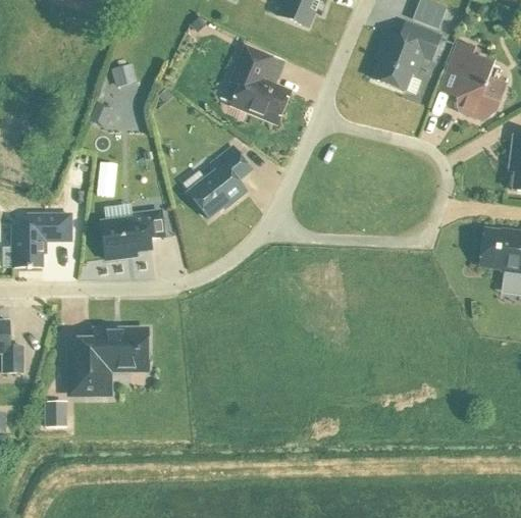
[(283,0),(277,15),(308,28),(319,0),(324,2),(324,3),(325,3),(326,0),(283,0)]
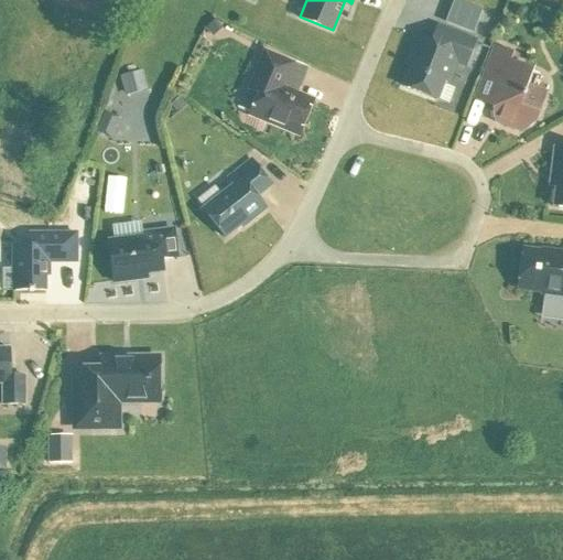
[(490,0),(482,23),(495,29),(506,0),(490,0)]
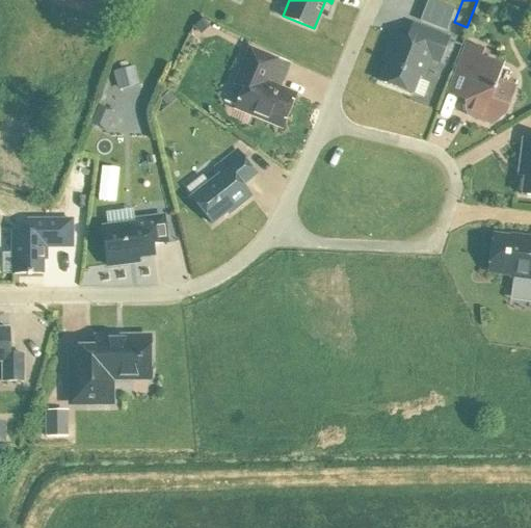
[(387,50),(392,51),(380,80),(412,91),(418,75),(423,77),(430,57),(440,60),(448,36),(414,24),(408,37),(394,31),(387,50)]
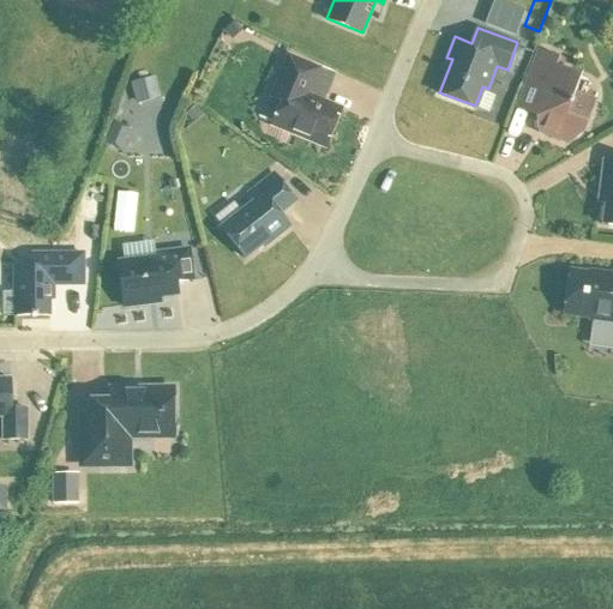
[(575,90),(581,74),(560,67),(564,58),(539,48),(526,83),(541,89),(534,110),(538,112),(540,130),(569,142),(583,130),(595,98),(575,90)]
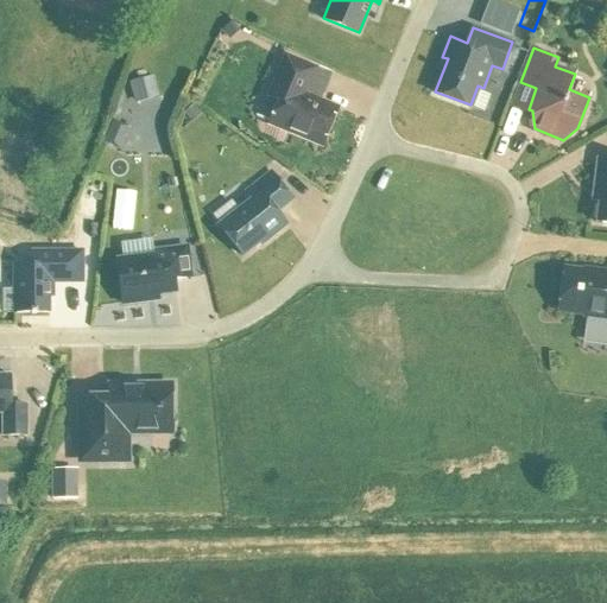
[(283,90),(271,119),(291,128),(293,133),(304,138),(309,135),(324,141),(340,105),(318,96),(322,89),(310,84),(318,65),(285,52),(271,86),(283,90)]
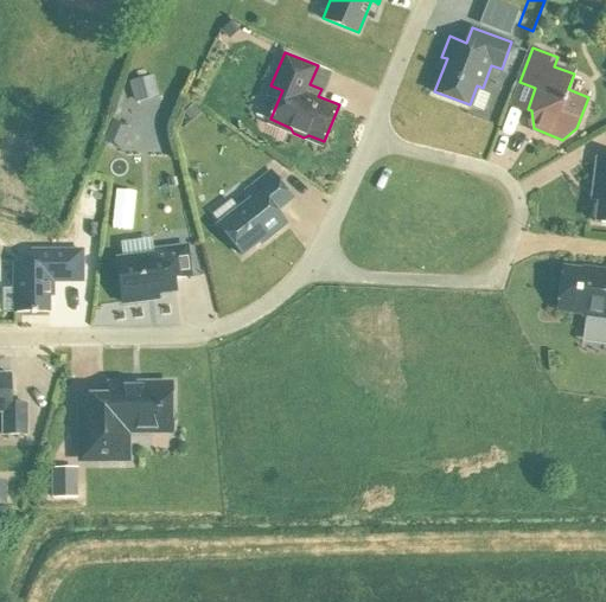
[(153,71),(129,78),(135,98),(159,91),(153,71)]
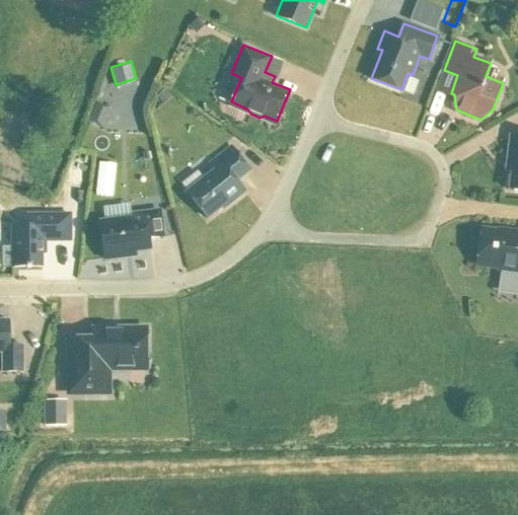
[(96,99),(88,118),(101,124),(109,104),(96,99)]
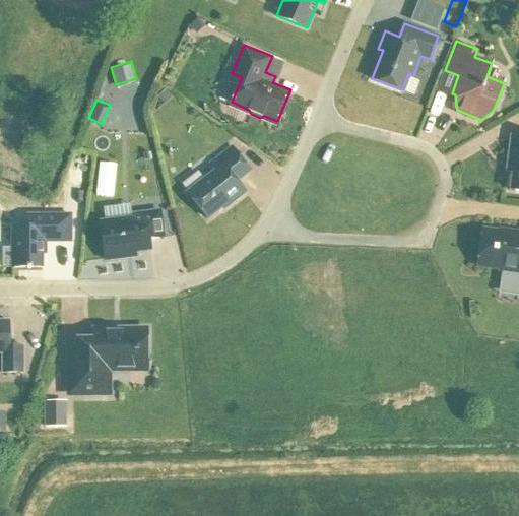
[(518,134),(511,134),(508,155),(514,156),(510,188),(518,188),(518,134)]
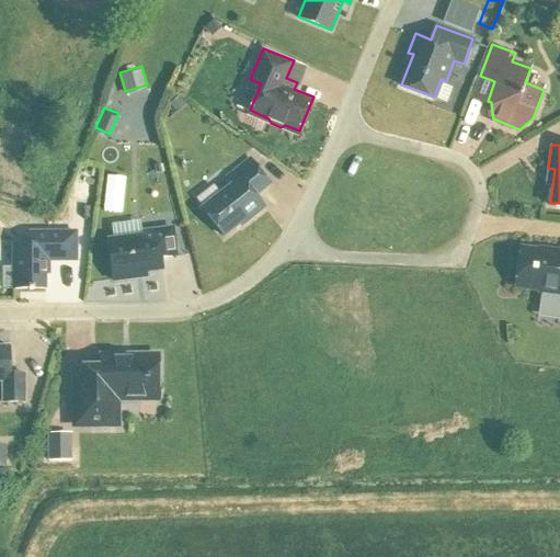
[(203,206),(225,235),(248,216),(249,218),(265,205),(256,194),(271,182),(251,157),(227,175),(235,184),(205,207),(204,205),(203,206)]
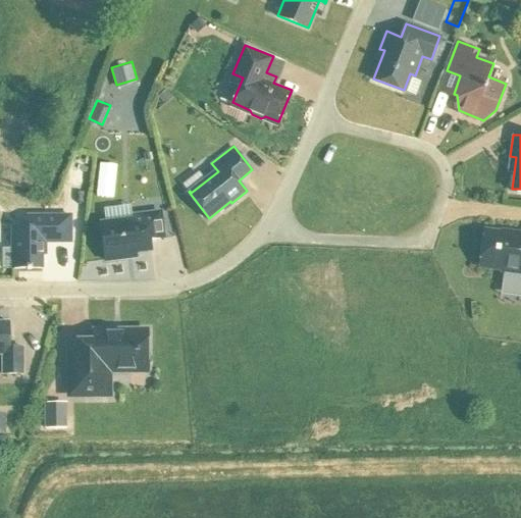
[(135,214),(136,217),(101,222),(106,259),(126,256),(126,252),(152,249),(151,239),(164,237),(161,210),(135,214)]
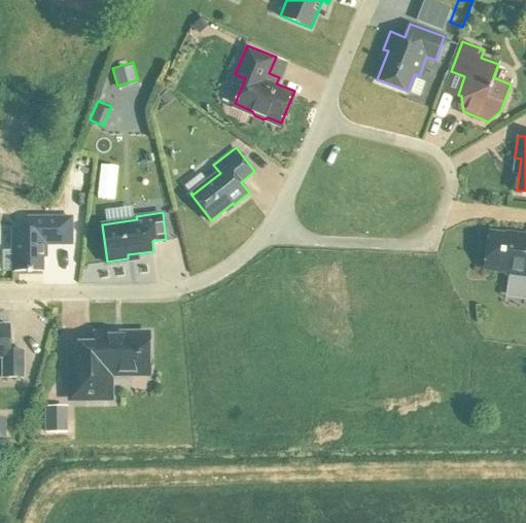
[(43,243),(58,243),(72,243),(72,216),(28,216),(28,229),(12,229),(12,248),(4,248),(4,268),(3,268),(3,269),(43,269),(43,243)]
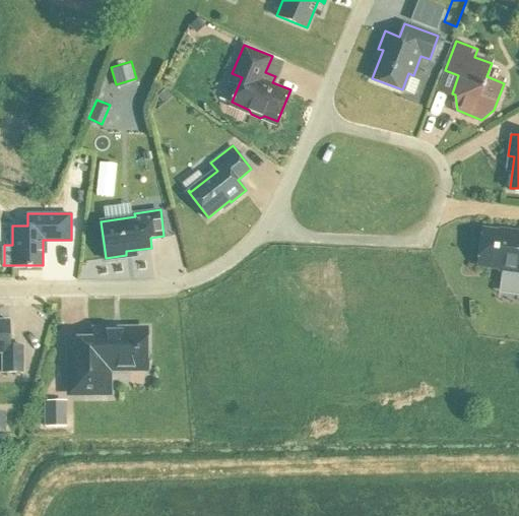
[(518,230),(510,229),(509,233),(482,229),(478,261),(500,264),(500,268),(518,271),(518,230)]
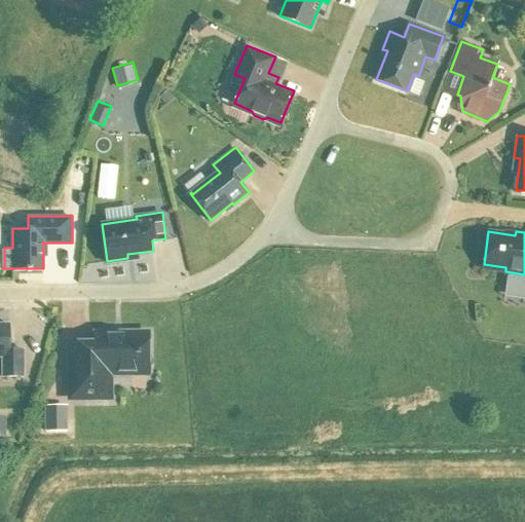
[(10,323),(0,322),(0,355),(3,356),(3,375),(24,375),(24,348),(10,348),(10,323)]
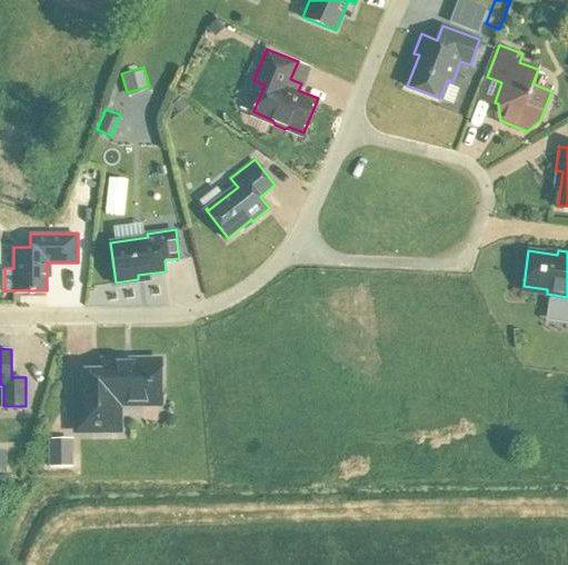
[(142,399),(142,395),(162,395),(162,360),(157,360),(155,357),(146,358),(143,360),(135,360),(133,362),(126,362),(122,359),(102,359),(103,374),(77,375),(77,416),(80,416),(80,429),(78,429),(78,432),(120,430),(120,419),(117,416),(120,412),(120,404),(139,404),(142,399)]
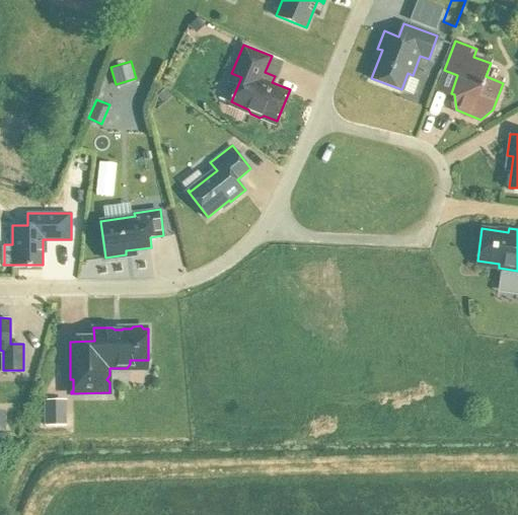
[(46,400),(46,425),(66,425),(66,400),(46,400)]
